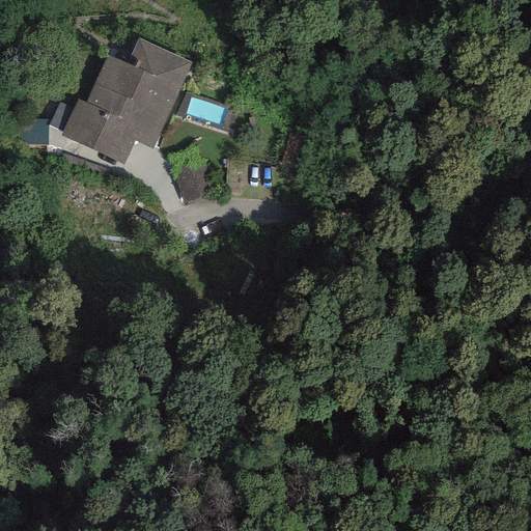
[(190,63),(137,39),(126,64),(108,56),(85,105),(77,101),(73,108),(62,132),(60,136),(122,164),(133,141),(150,148),(190,63)]
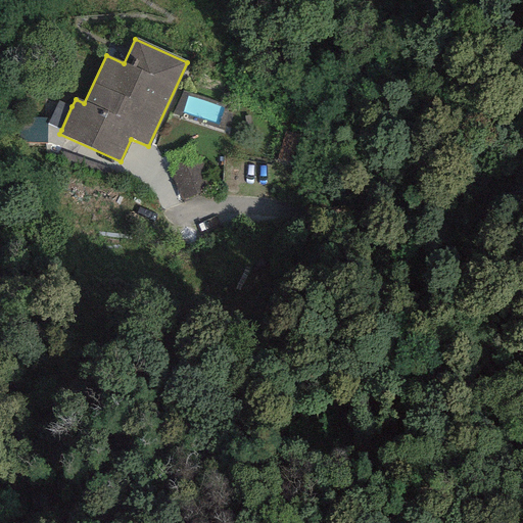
[(72,106),(57,100),(48,124),(61,130),(72,106)]
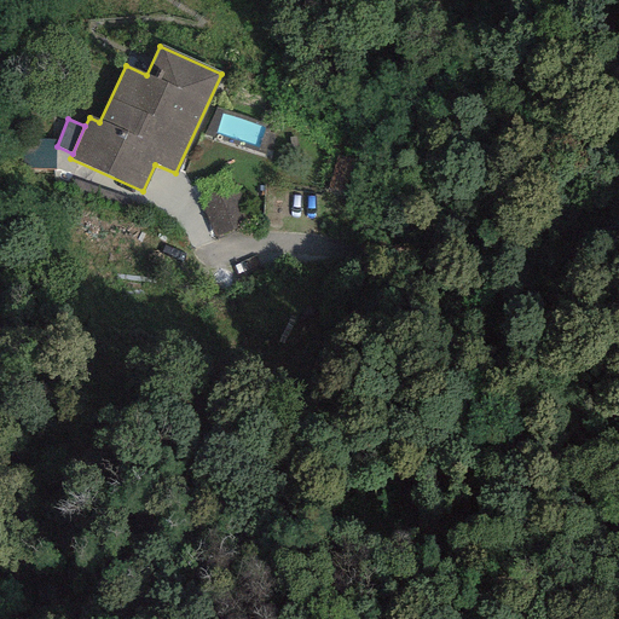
[(55,168),(56,138),(22,137),(22,168),(55,168)]
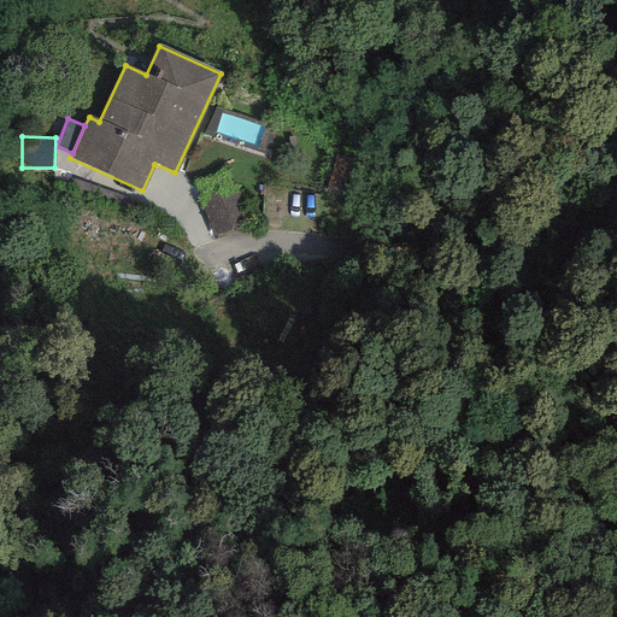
[(239,186),(199,200),(212,238),(253,223),(239,186)]
